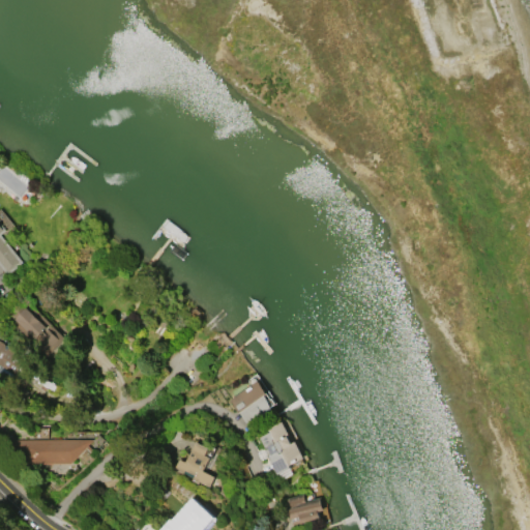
[(13,251),(22,262),(5,275),(0,268),(0,208),(13,225),(6,231),(19,246),(13,251)]
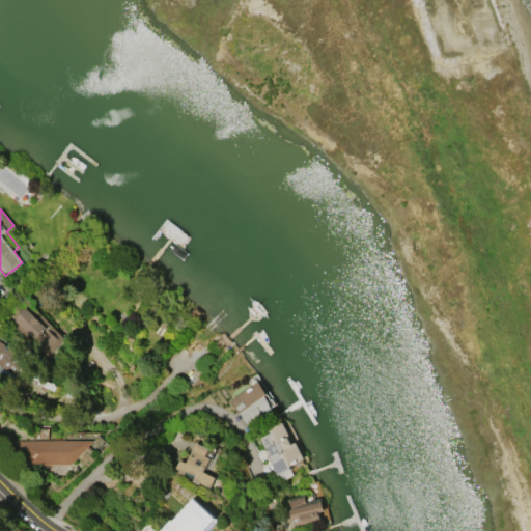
[(64,335),(22,303),(7,323),(50,355),(64,335)]
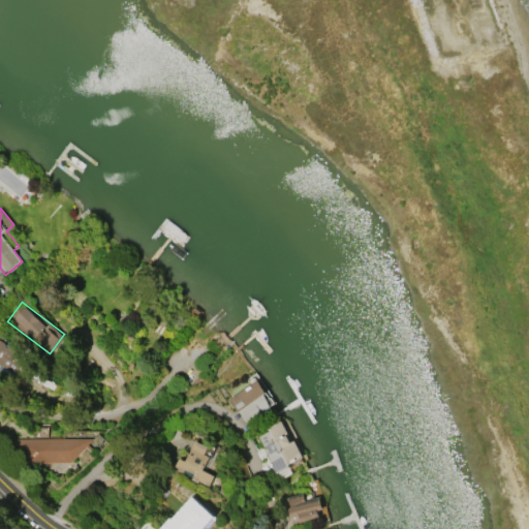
[(0,369),(1,367),(11,371),(21,351),(0,341),(0,369)]
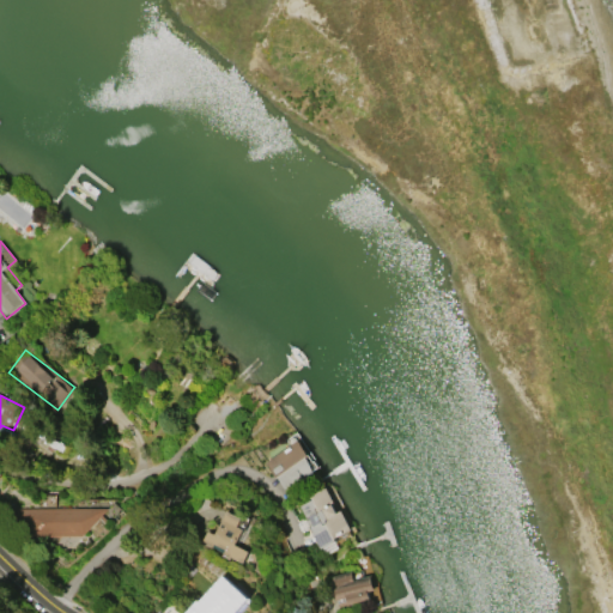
[(266,462),(297,439),(308,455),(307,457),(316,472),(286,491),(266,462)]
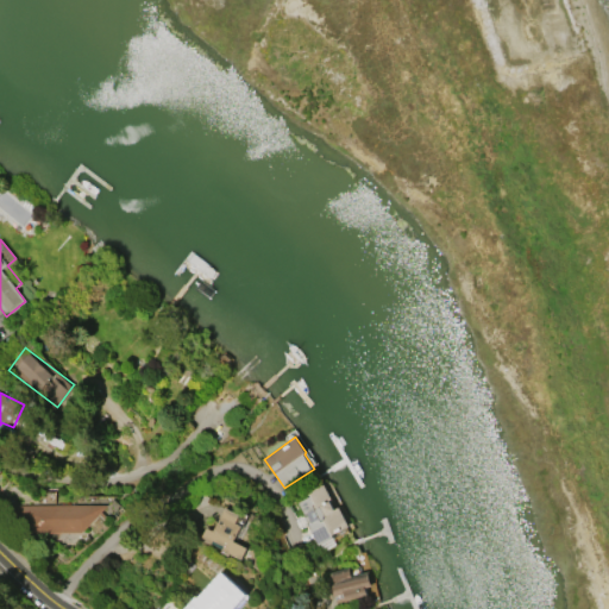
[(324,483),(337,508),(338,507),(349,526),(332,535),(333,538),(318,546),(301,515),(305,514),(297,502),(309,495),(308,491),(324,483)]
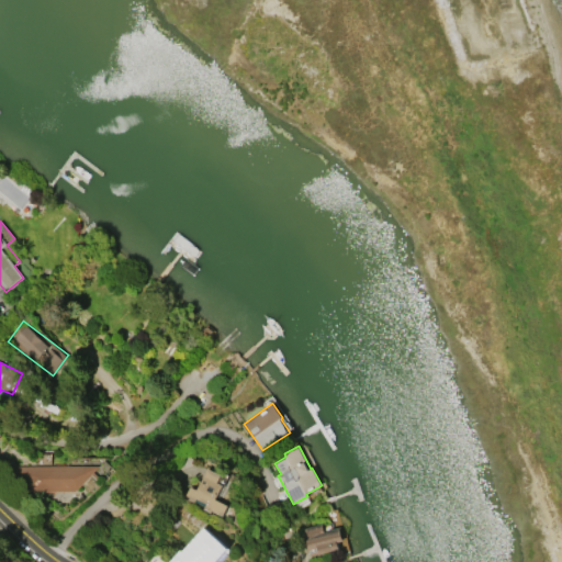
[(97,464),(21,467),(21,492),(79,491),(79,478),(97,476),(97,464)]
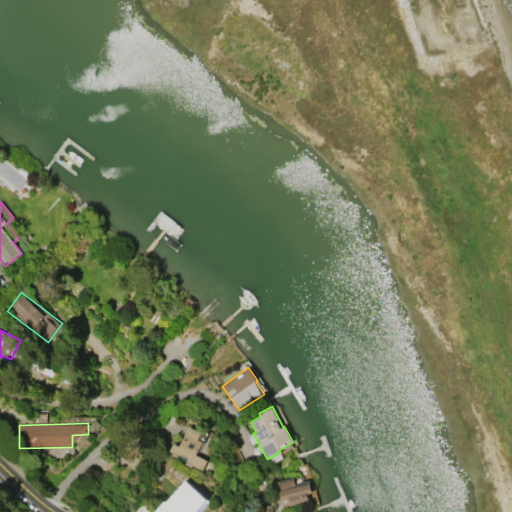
[(190,426),(201,432),(197,439),(203,442),(196,455),(207,460),(203,470),(193,465),(191,467),(185,464),(188,459),(179,454),(177,457),(169,453),(174,443),(180,446),(190,426)]
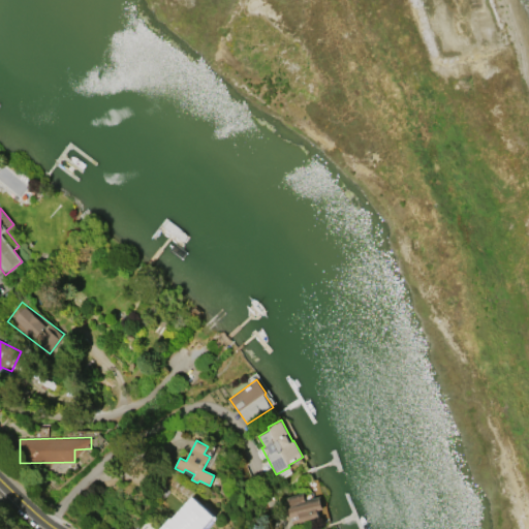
[(290,523),(322,518),(318,497),(305,500),(304,493),(285,497),(290,523)]
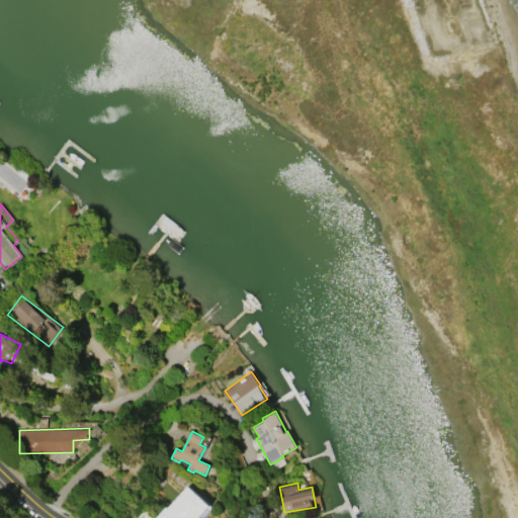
[(174,517),(169,513),(187,493),(200,505),(188,517),(174,517)]
